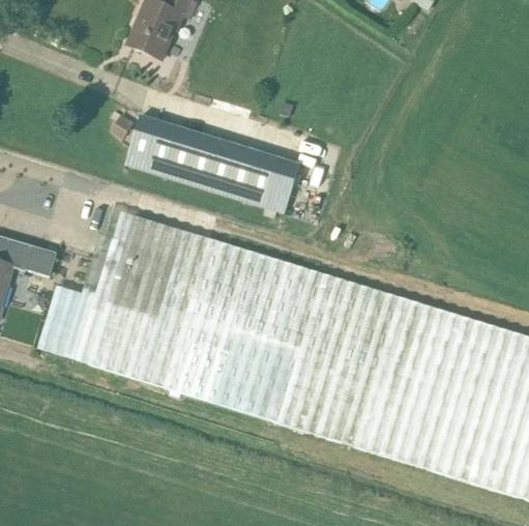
[(182,13),(188,0),(144,0),(139,15),(143,16),(130,46),(159,58),(174,27),(171,26),(177,11),(182,13)]
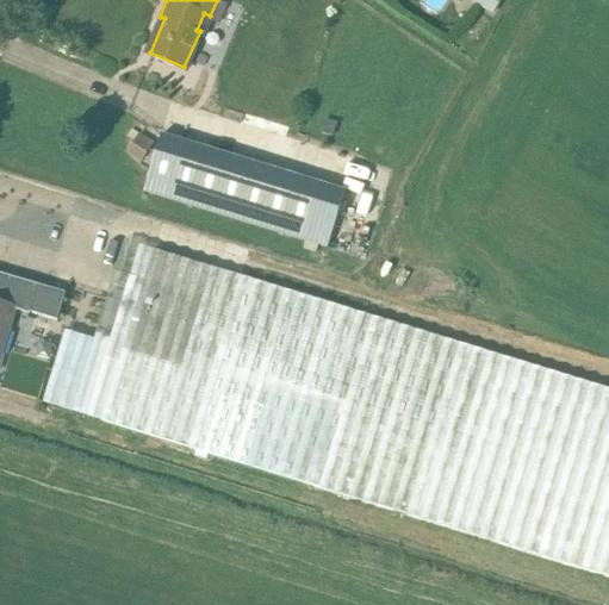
[(470,0),(470,1),(492,13),(499,0),(470,0)]
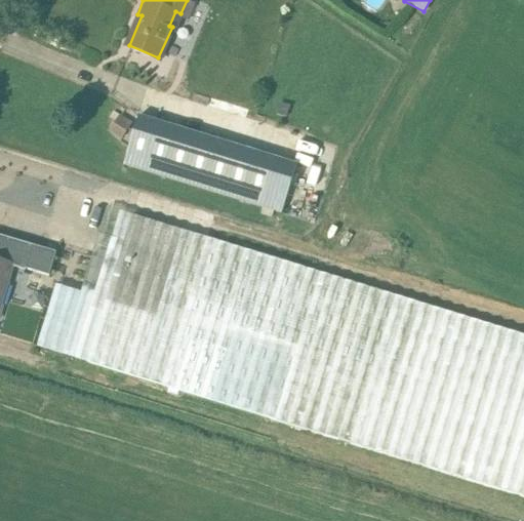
[(296,161),(137,113),(123,161),(281,209),(296,161)]
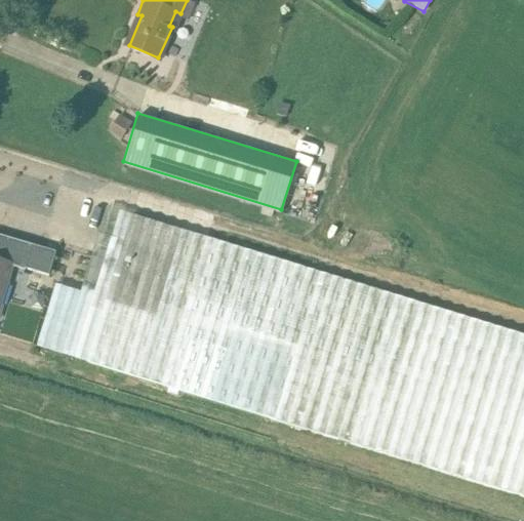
[(55,281),(36,344),(69,354),(86,359),(275,416),(296,347),(166,307),(158,305),(173,256),(123,240),(131,211),(106,204),(90,254),(80,288),(55,281)]
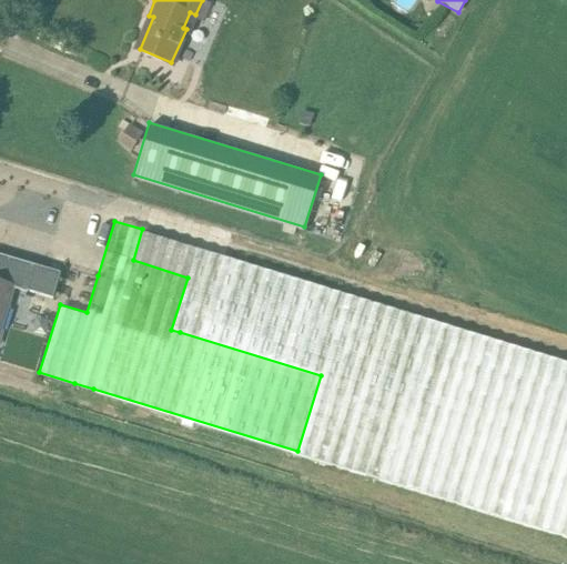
[(142,229),(133,260),(188,278),(171,330),(180,332),(321,375),(297,451),(441,495),(566,534),(566,360),(428,316),(198,248),(198,247),(142,229)]
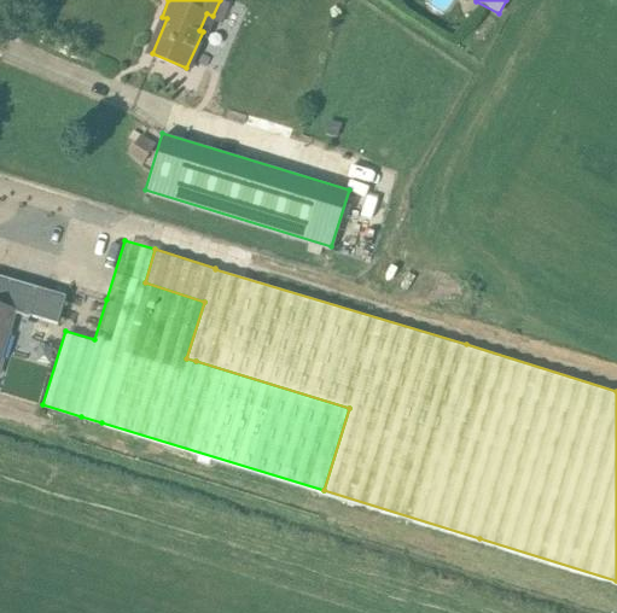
[(0,303),(13,308),(12,309),(29,315),(29,313),(57,321),(65,293),(38,285),(0,273),(0,303)]
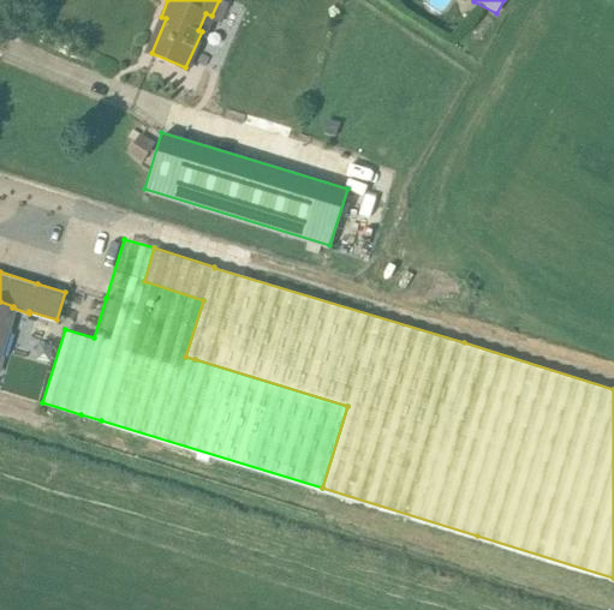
[(12,308),(13,306),(0,301),(0,356),(13,310),(12,310),(12,308)]
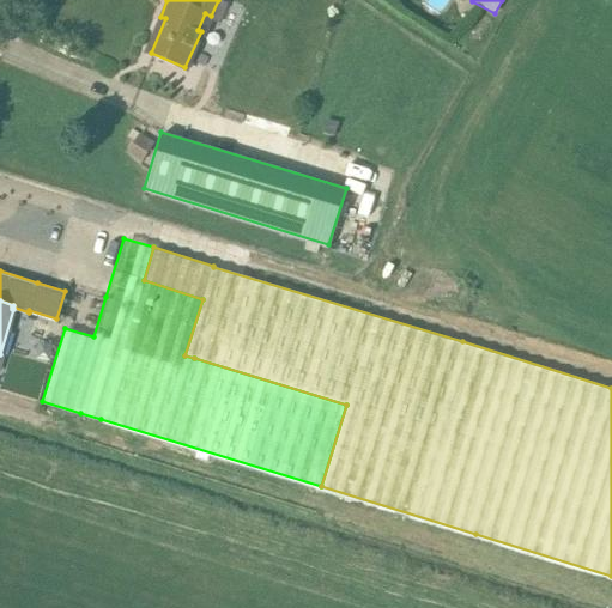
[(59,330),(30,321),(22,347),(50,356),(59,330)]
